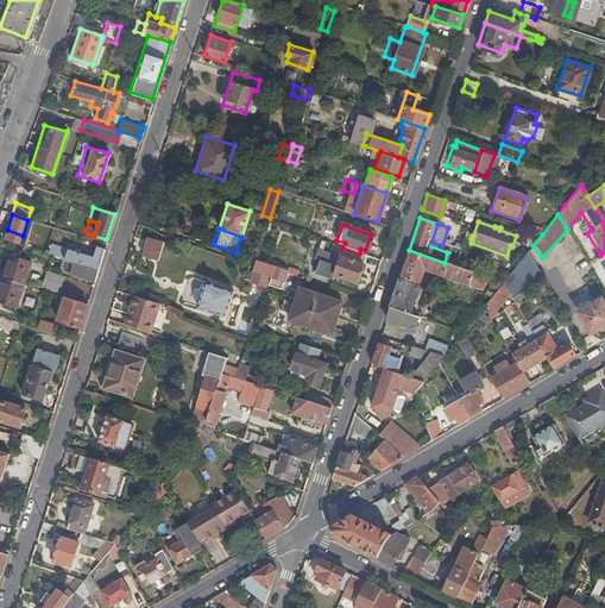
[(156,261),(161,240),(145,237),(140,256),(156,261)]
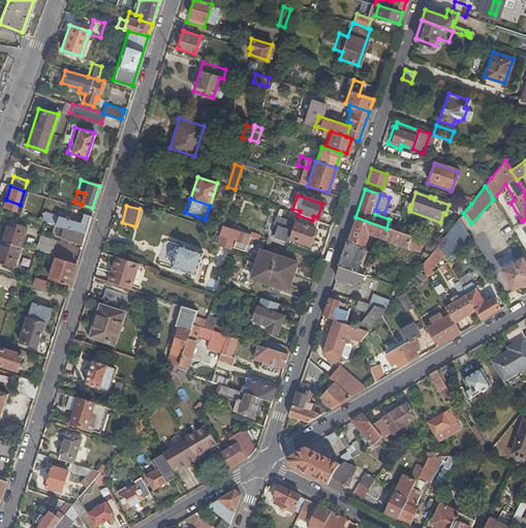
[(57,216),(43,211),(40,220),(53,224),(54,224),(57,216)]
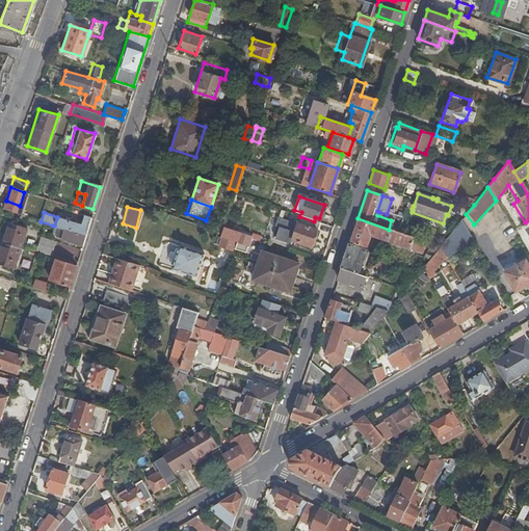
[(84,236),(90,217),(82,215),(79,224),(57,217),(54,226),(57,227),(63,229),(84,236)]
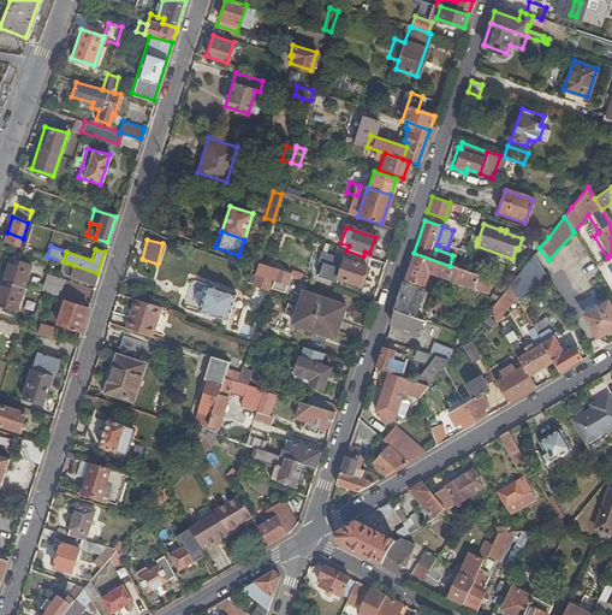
[(338,277),(344,258),(326,252),(321,250),(318,260),(319,260),(322,261),(319,271),(319,275),(337,281),(338,277)]
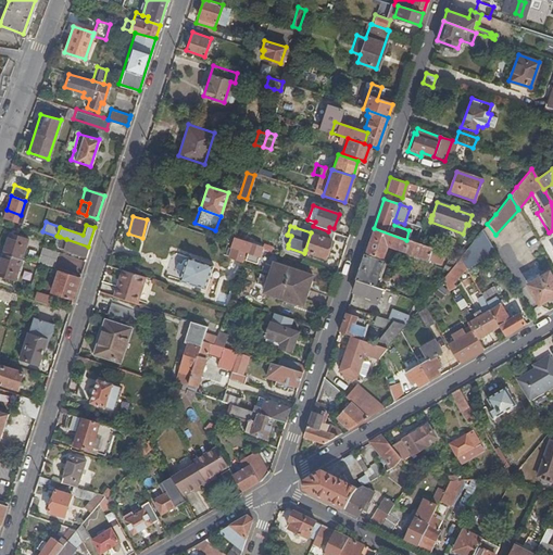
[(324,256),(332,232),(328,231),(313,226),(311,232),(305,250),(324,256)]
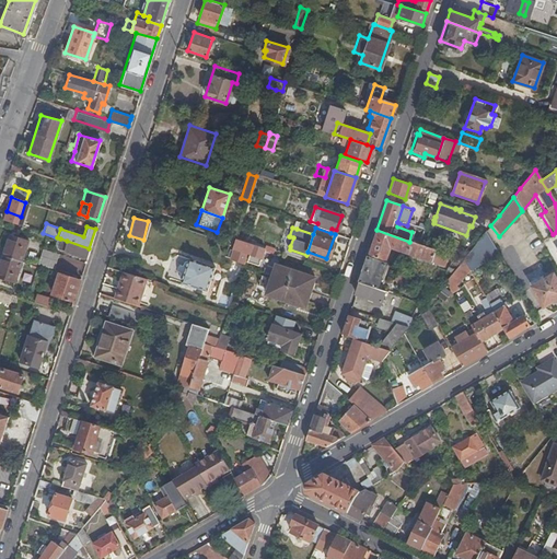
[(376,230),(358,281),(379,289),(381,284),(376,283),(390,248),(429,263),(430,260),(433,251),(419,245),(409,242),(376,230)]
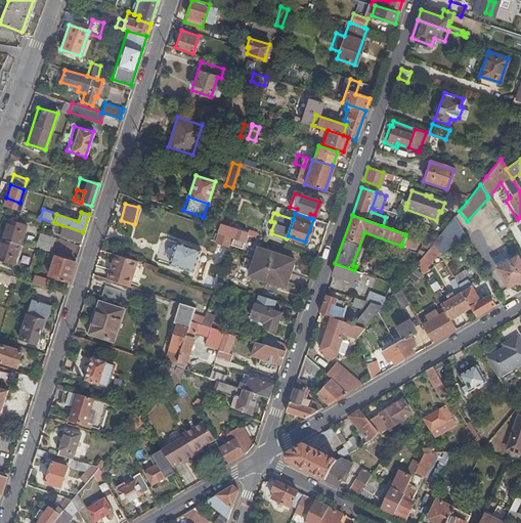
[(438,255),(465,238),(453,218),(433,244),(432,245),(437,253),(438,255)]
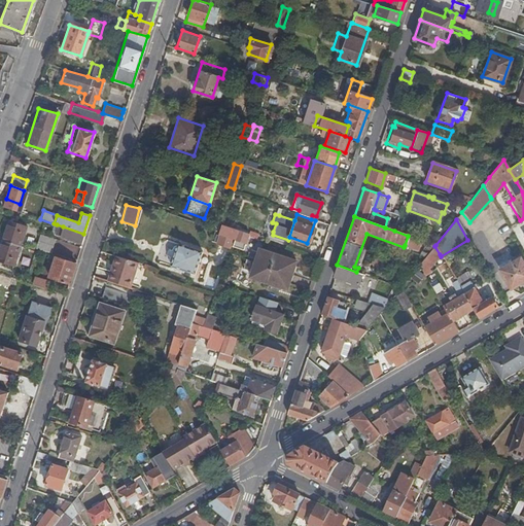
[(0,259),(12,265),(25,226),(8,221),(0,244),(0,259)]
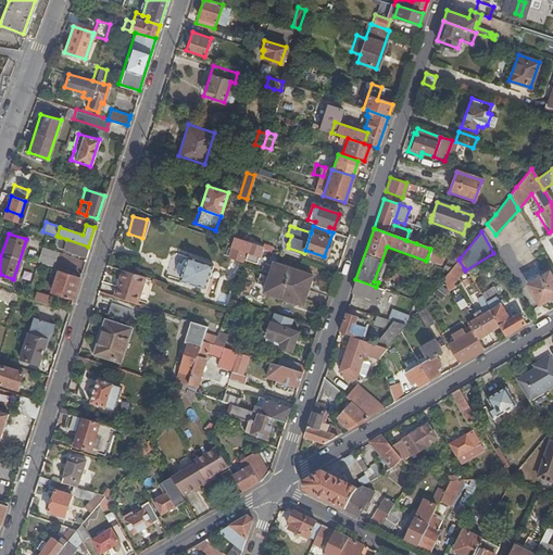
[(85,256),(88,247),(66,239),(60,237),(57,247),(57,248),(85,256)]
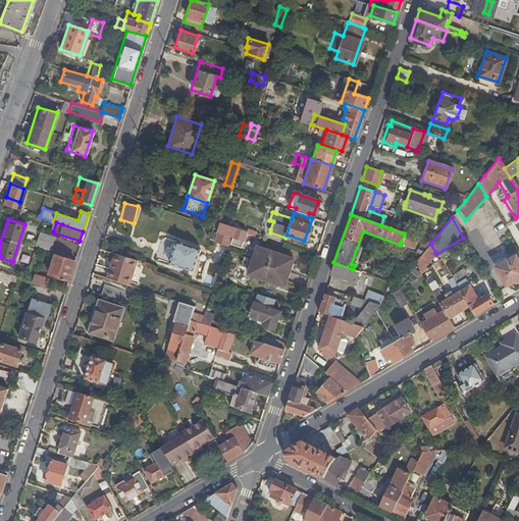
[(232,238),(236,227),(220,222),(214,242),(225,246),(228,237),(232,238)]
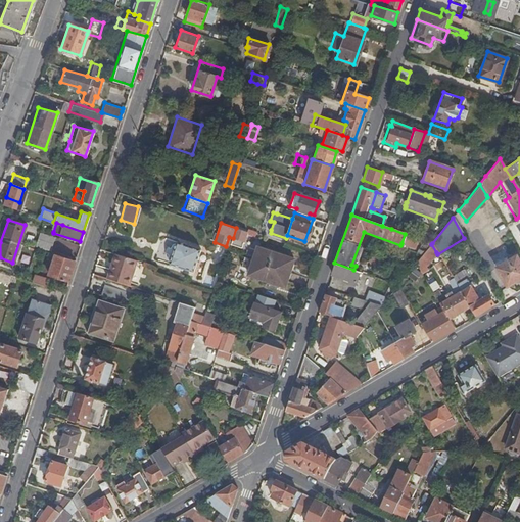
[(242,246),(246,234),(246,231),(236,228),(233,238),(232,242),(242,246)]
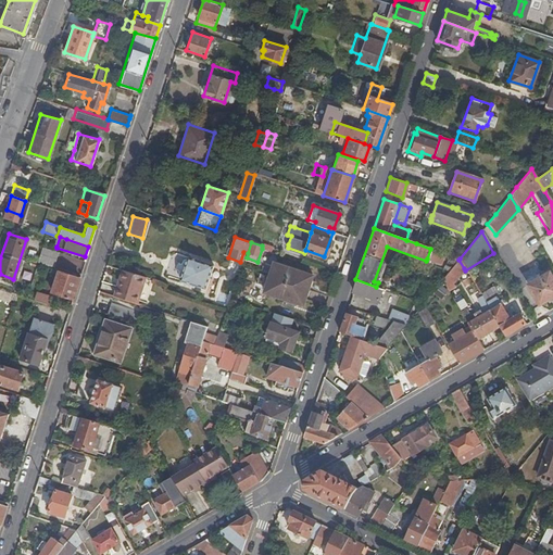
[(50,267),(55,253),(40,248),(35,262),(50,267)]
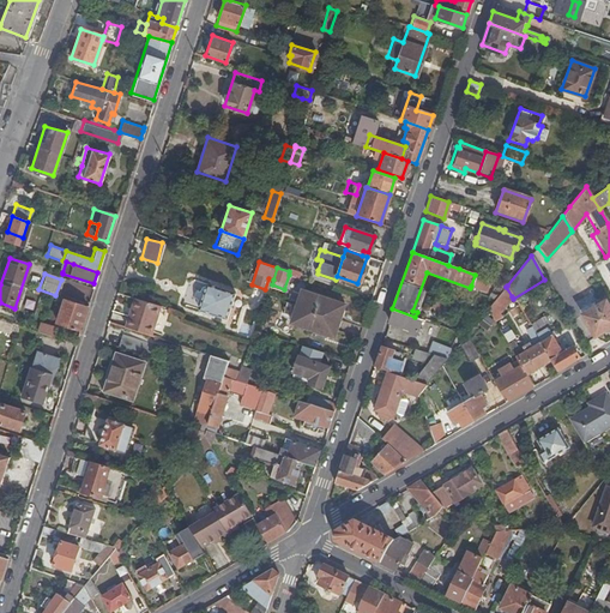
[(506,287),(507,286),(481,276),(477,288),(490,293),(489,296),(495,299),(506,287)]
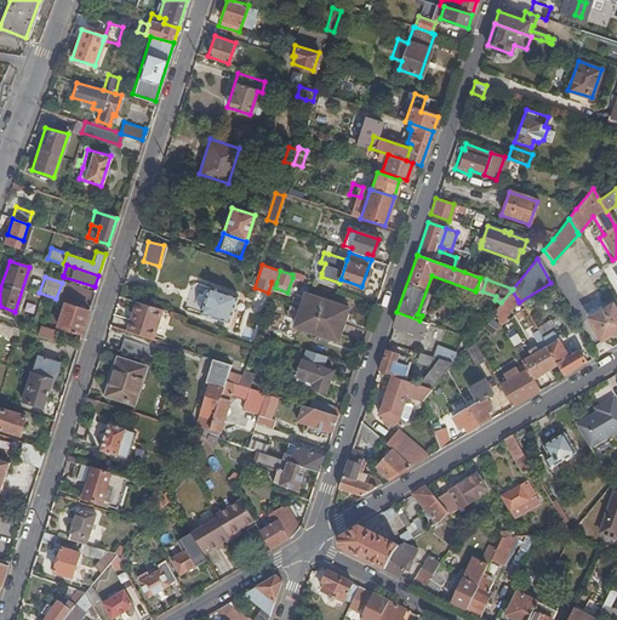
[(229,322),(238,296),(192,280),(182,307),(229,322)]
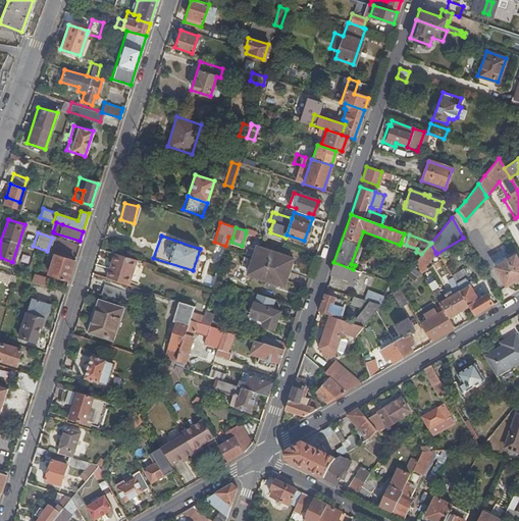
[(257,244),(253,257),(289,269),(294,256),(257,244)]
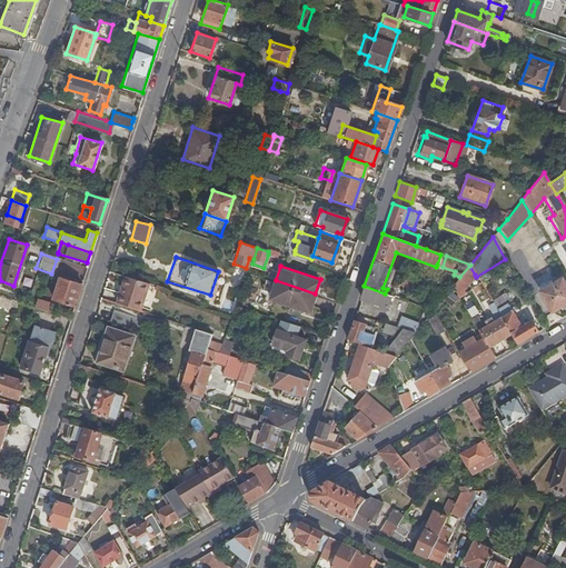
[(475,275),(469,266),(459,277),(452,288),(456,296),(460,302),(466,295),(463,292),(475,275)]
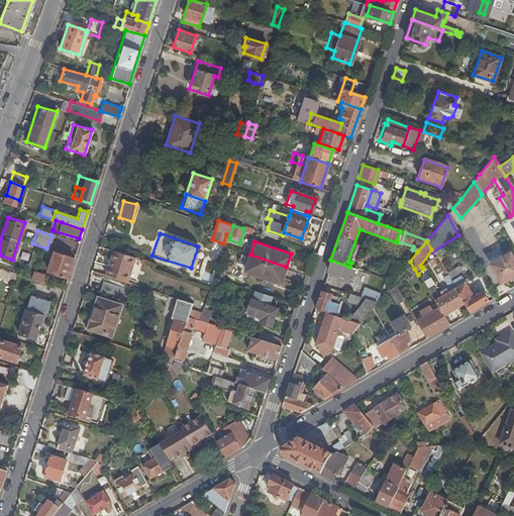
[(107,265),(104,274),(126,281),(134,256),(112,249),(109,259),(110,260),(108,266),(107,265)]
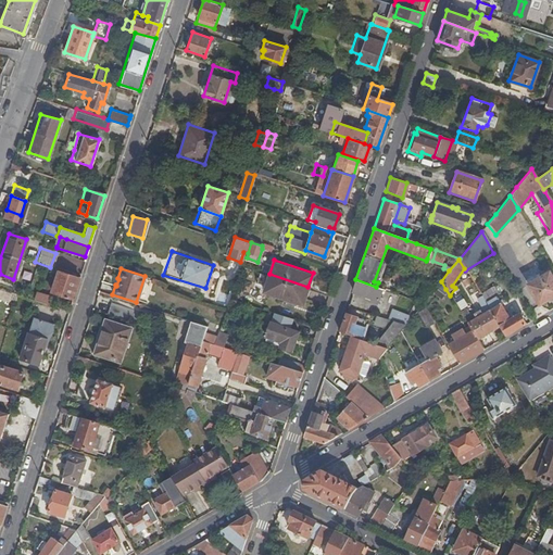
[(71,299),(78,277),(57,270),(50,291),(71,299)]
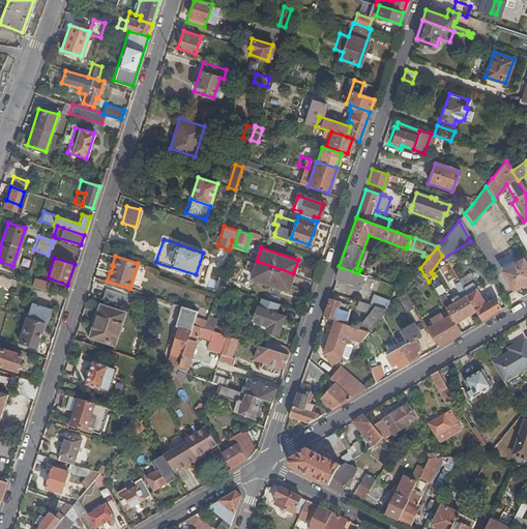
[(513,290),(526,282),(526,266),(522,258),(501,270),(513,290)]
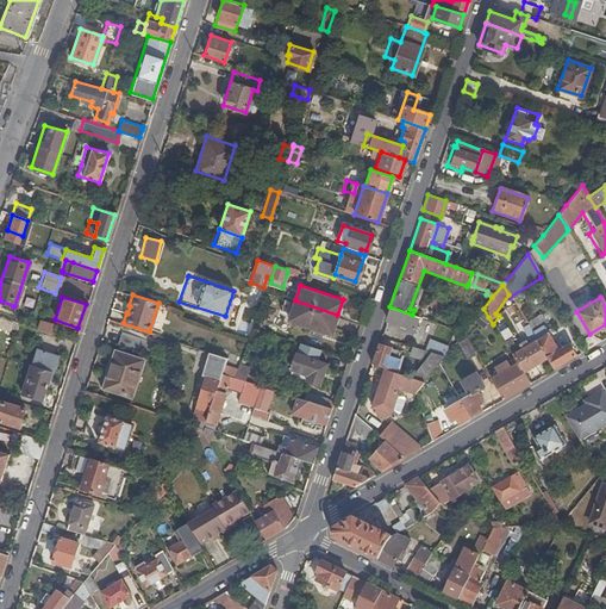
[(331,331),(337,316),(337,315),(295,300),(295,302),(289,317),(331,331)]
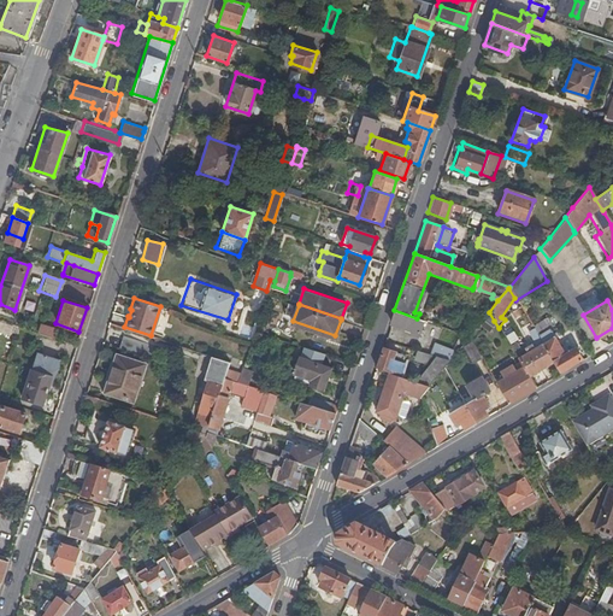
[(394,310),(390,322),(417,332),(422,321),(417,318),(394,310)]
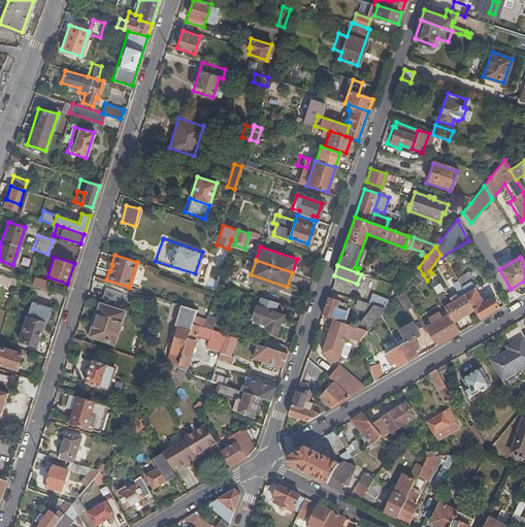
[(404,294),(423,274),(419,267),(401,288),(401,289),(404,294)]
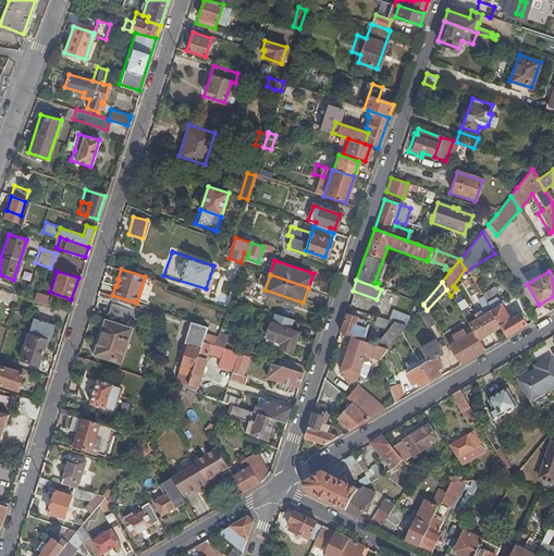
[(496,297),(499,296),(494,288),(493,288),(481,296),(483,299),(499,325),(505,336),(525,324),(518,314),(509,320),(496,297)]
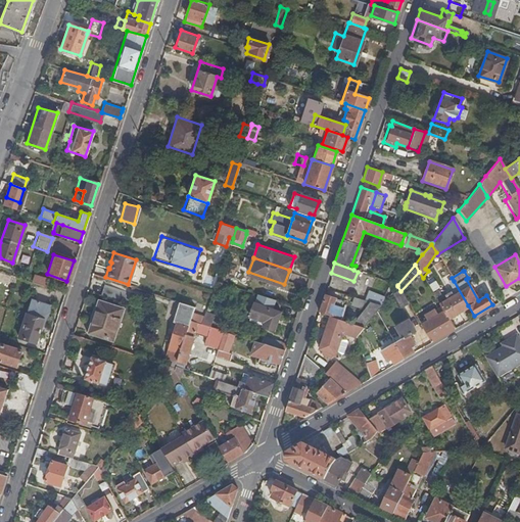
[(9,275),(0,272),(0,281),(6,284),(9,275)]
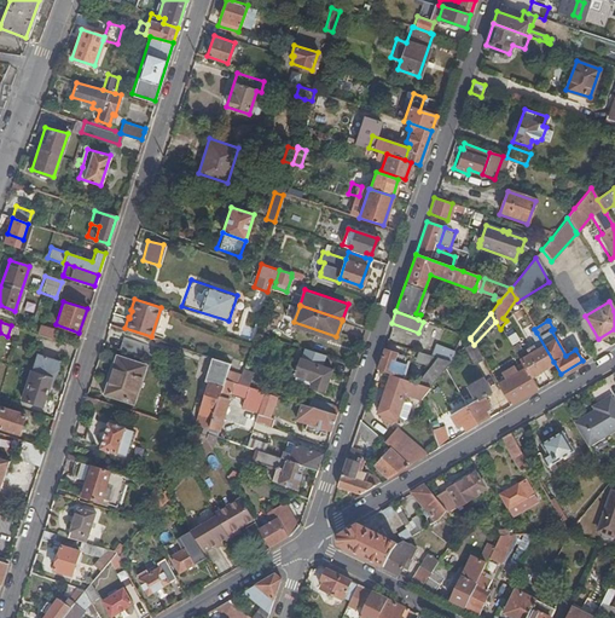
[(36,334),(51,339),(53,330),(39,325),(36,334)]
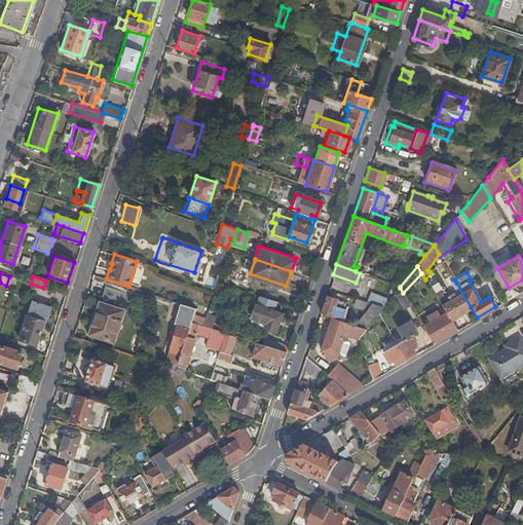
[(434,292),(441,289),(436,276),(428,279),(434,292)]
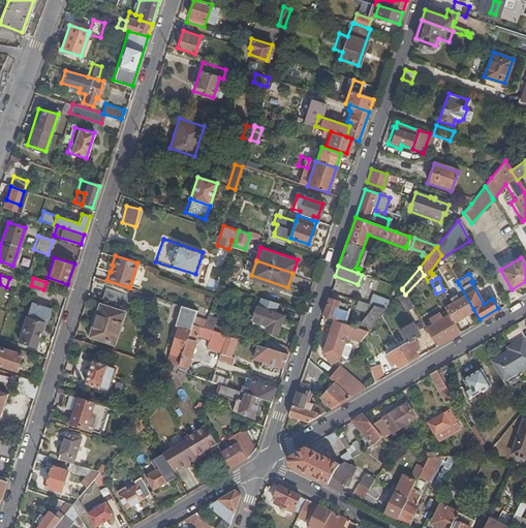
[(105,284),(101,296),(123,303),(127,290),(105,284)]
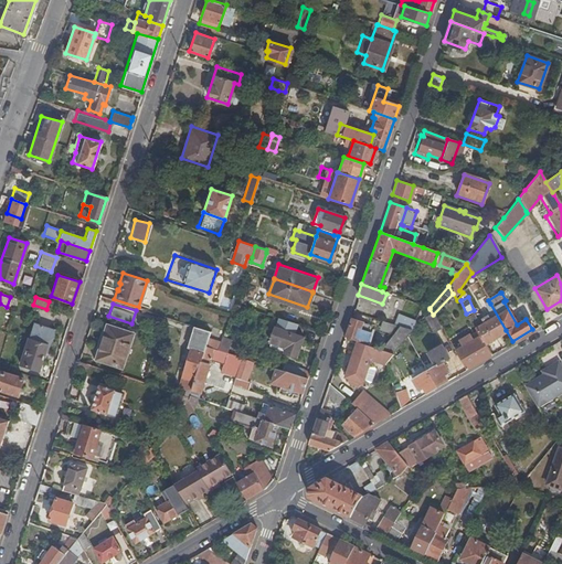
[(483,343),(506,330),(490,304),(485,307),(491,317),(488,319),(484,321),(478,325),(476,320),(472,312),(466,316),(478,336),(483,343)]
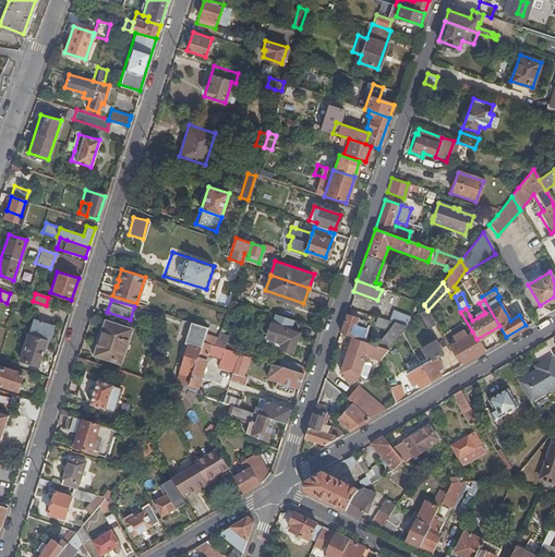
[(417,311),(418,314),(424,326),(431,322),(423,307),(417,311)]
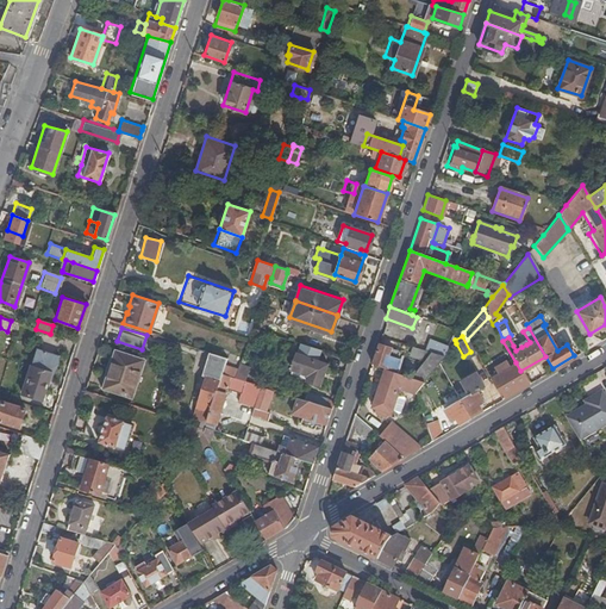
[(74,341),(63,337),(57,356),(68,360),(69,356),(74,341)]
